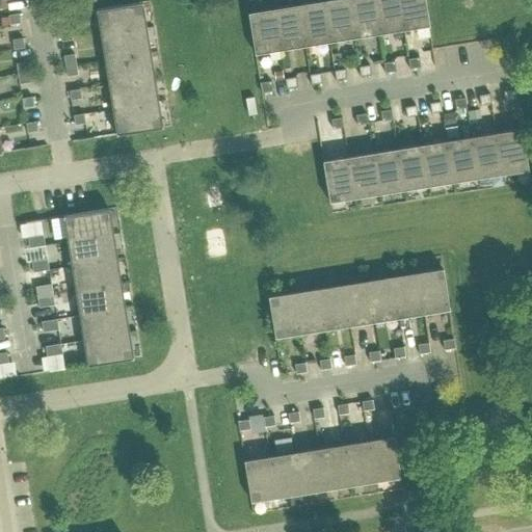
[(298,4),(304,46),(329,42),(322,0),(298,4)]
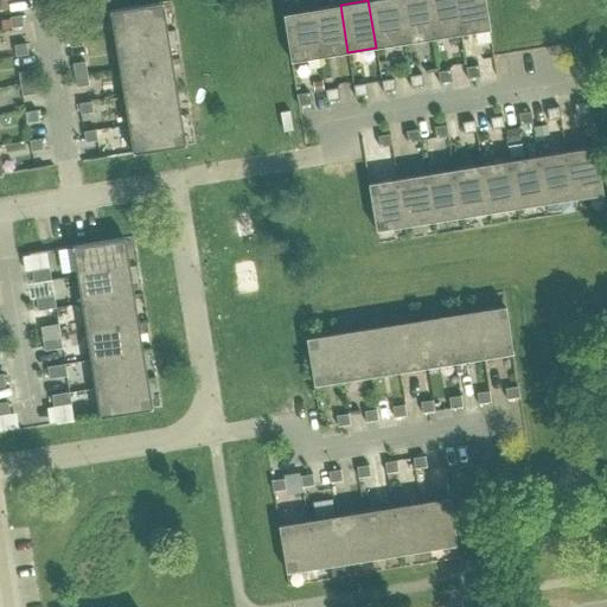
[(370,0),(368,0),(376,48),(403,43),(396,0),(370,0)]
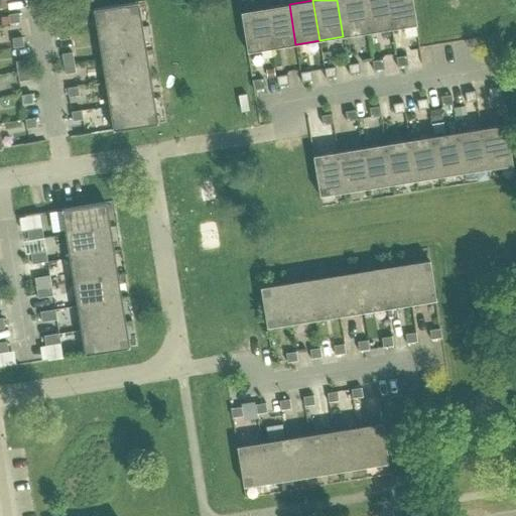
[(337,0),(343,36),(367,32),(361,0),(337,0)]
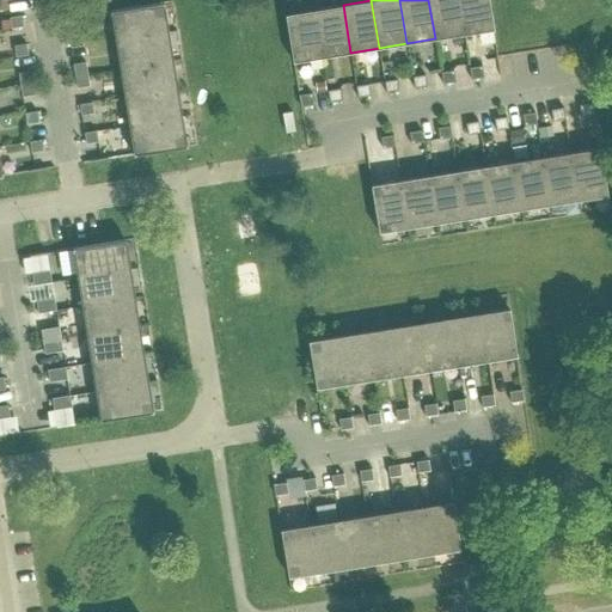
[(428,0),(435,38),(464,34),(458,0),(428,0)]
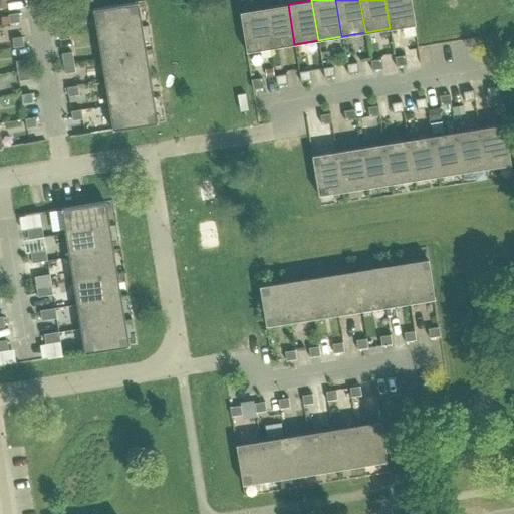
[(384,0),(390,28),(414,24),(410,0),(384,0)]
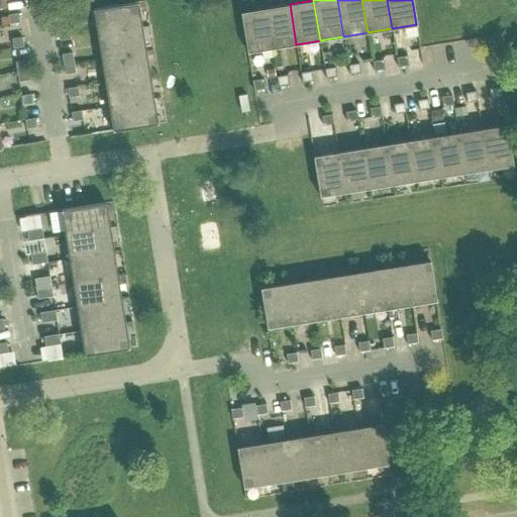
[(133,3),(93,9),(93,10),(97,34),(141,27),(142,27),(138,2),(133,3)]
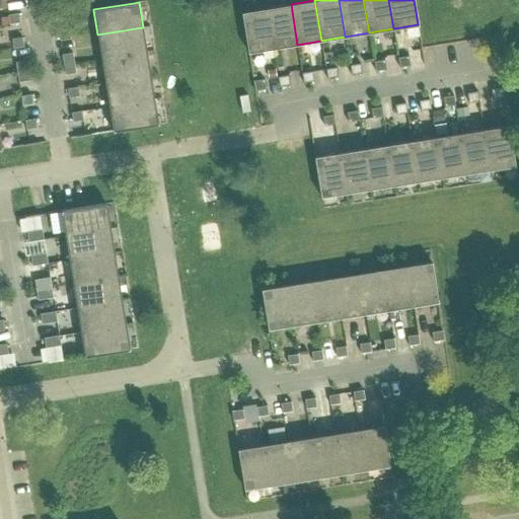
[(267,8),(273,48),(297,45),(291,4),(267,8)]
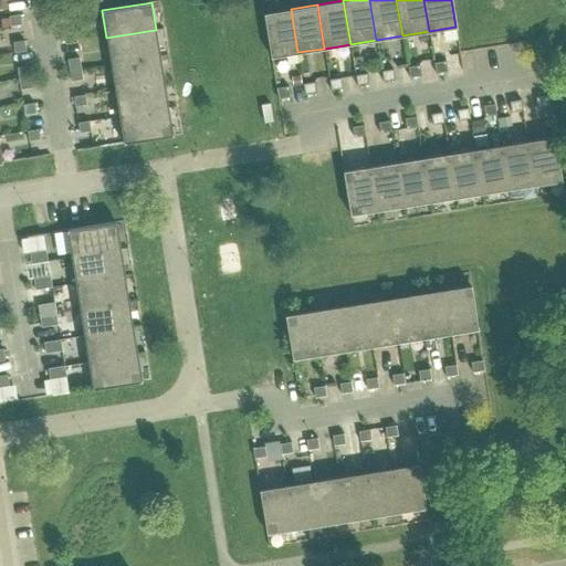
[(297,52),(291,9),(263,13),(271,56),(297,52)]
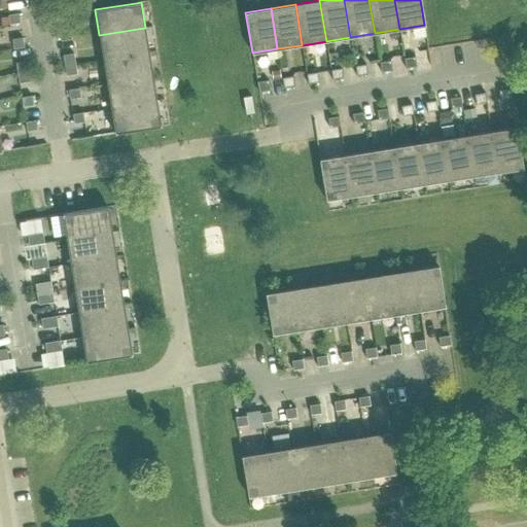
[(9,24),(20,23),(19,13),(8,14),(9,24)]
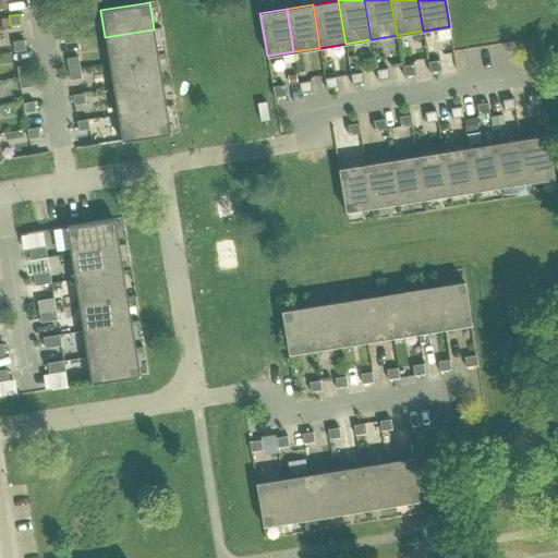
[(153,29),(105,37),(109,62),(157,55),(154,29),(153,29)]
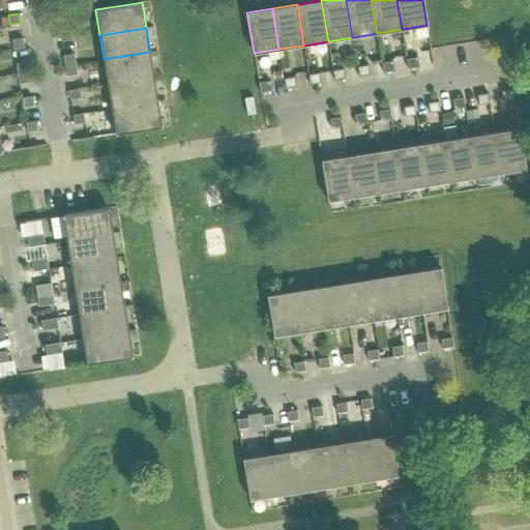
[(61,41),(71,39),(69,30),(59,32),(61,41)]
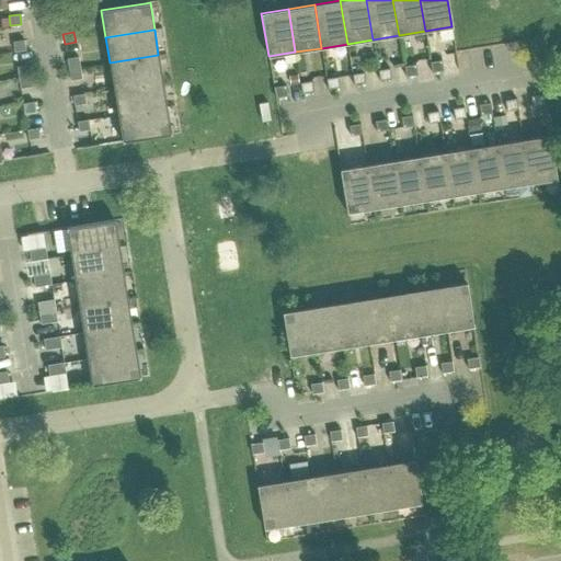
[(14,52),(25,50),(24,39),(12,42),(14,52)]
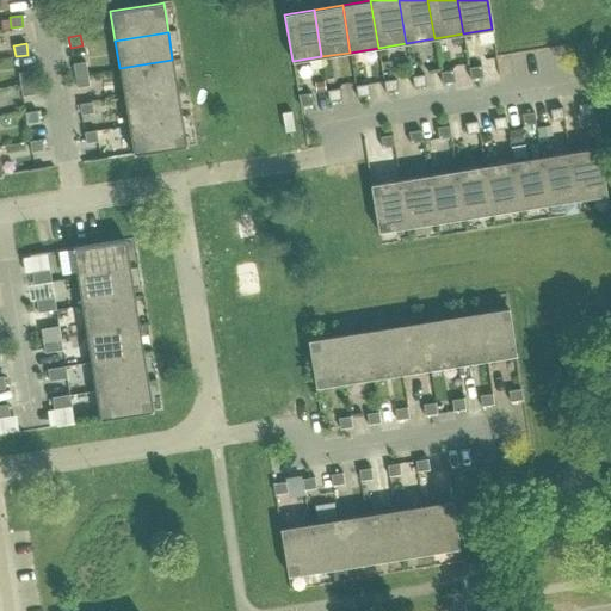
[(172,60),(119,68),(124,97),(177,88),(172,60)]
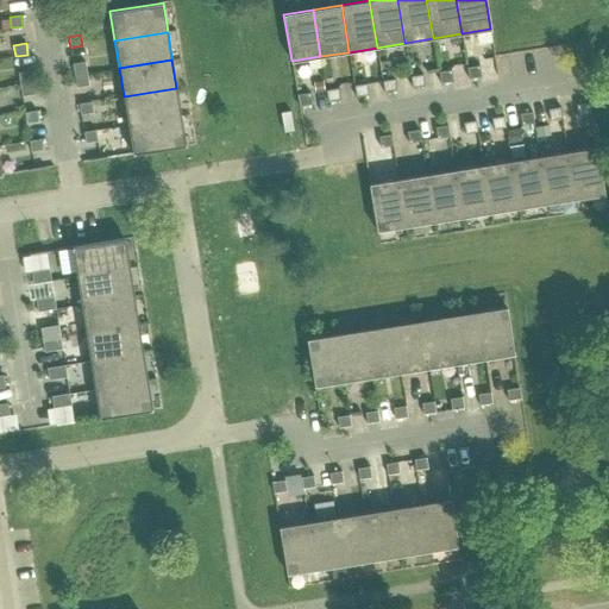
[(75,75),(87,74),(85,62),(73,63),(75,75)]
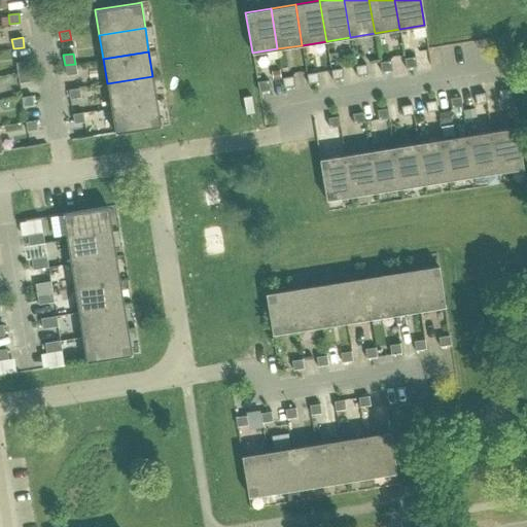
[(414,57),(403,59),(406,68),(416,66),(414,57)]
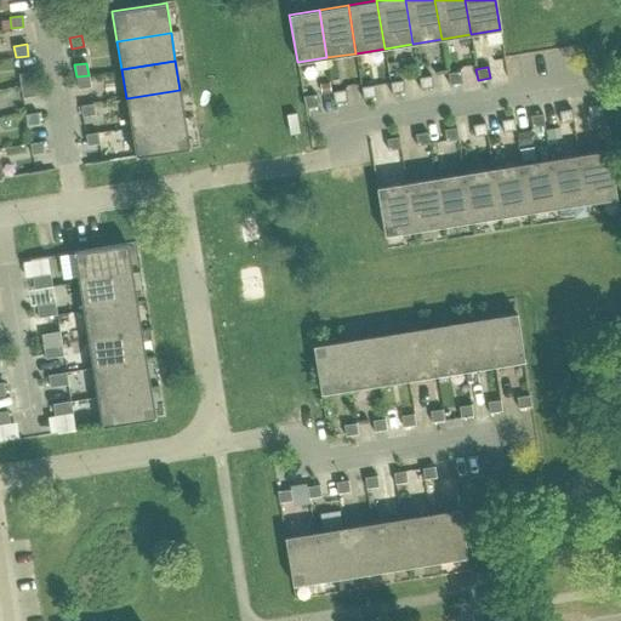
[(21,86),(33,84),(30,72),(18,74),(21,86)]
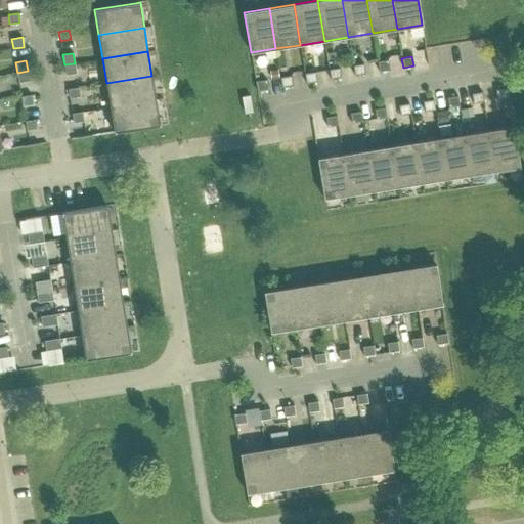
[(388,60),(378,61),(379,72),(389,70),(388,60)]
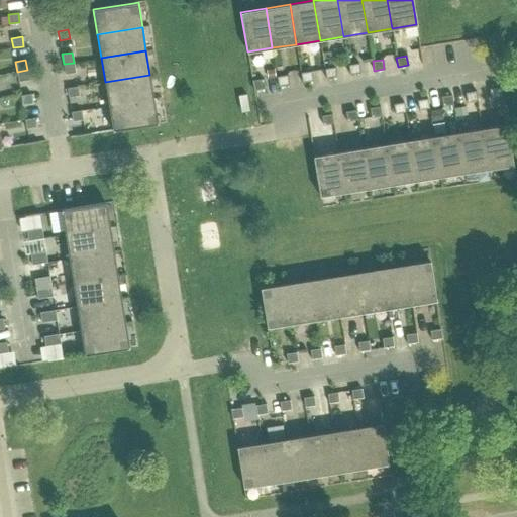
[(74,63),(64,64),(65,74),(75,73),(74,63)]
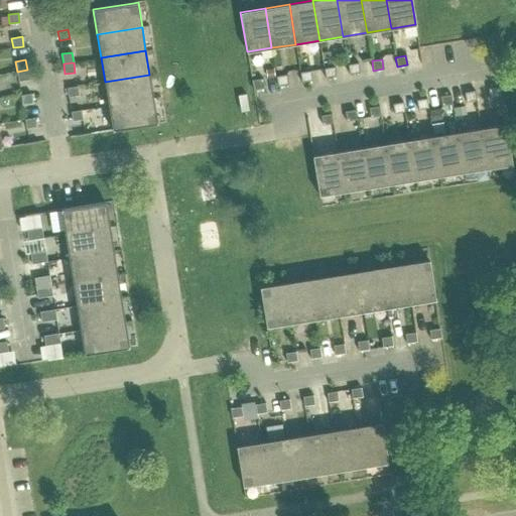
[(358,63),(348,65),(349,74),(359,73),(358,63)]
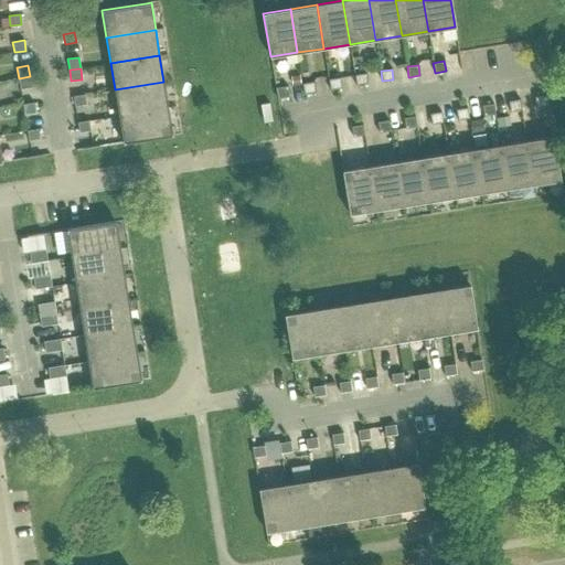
[(365,74),(354,75),(356,85),(368,84),(365,74)]
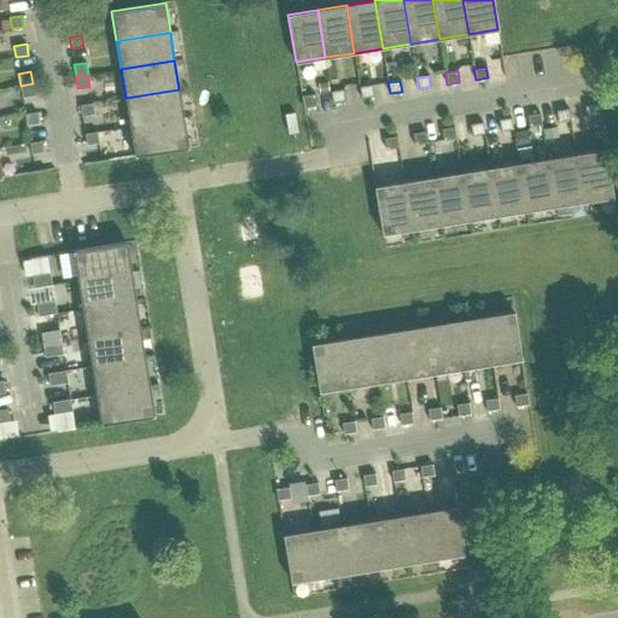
[(33,83),(21,86),(22,98),(34,95),(33,83)]
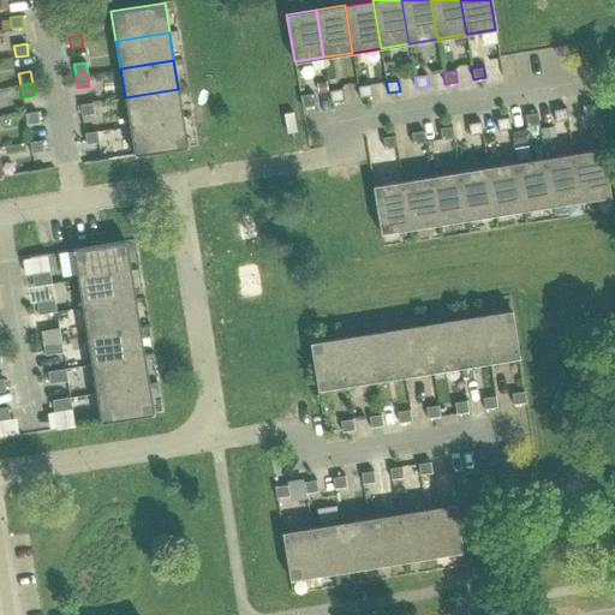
[(370,84),(357,87),(359,97),(360,97),(371,95),(370,84)]
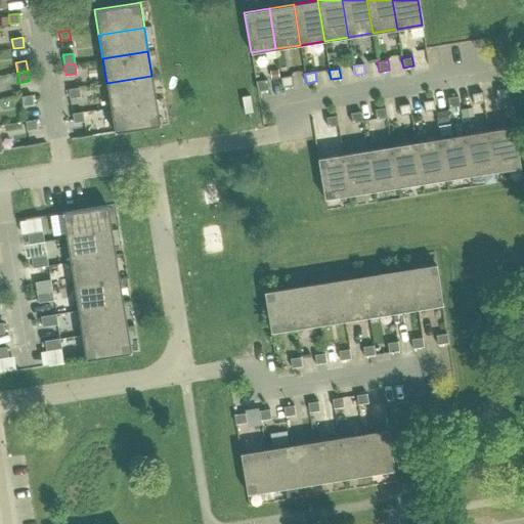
[(151,76),(106,83),(110,107),(156,100),(151,76)]
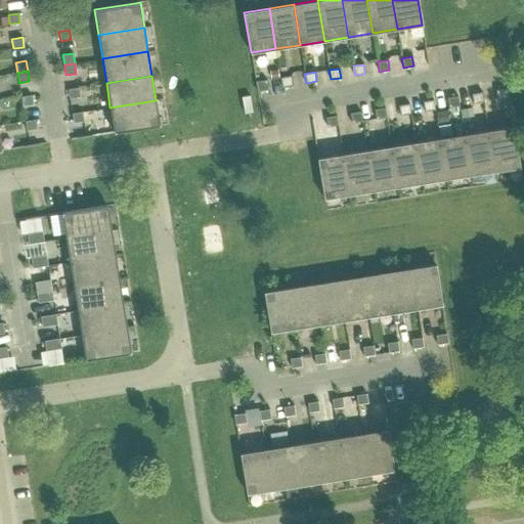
[(291,76),(280,78),(281,87),(292,85),(291,76)]
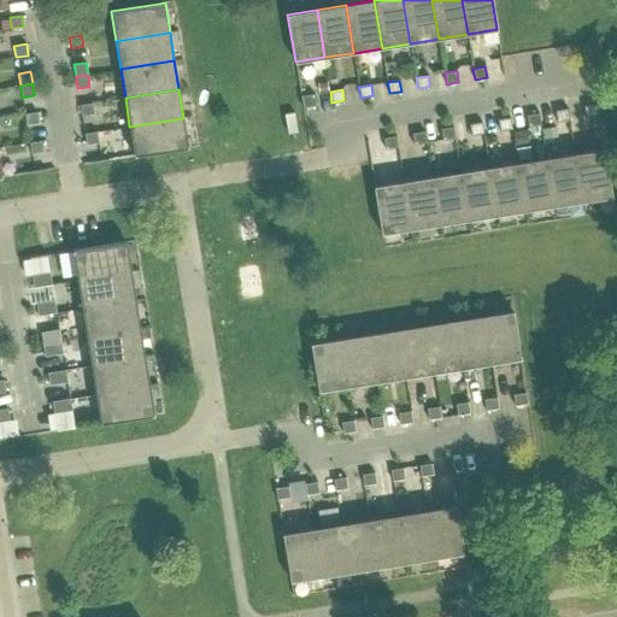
[(300,95),(303,107),(304,107),(316,105),(313,94),(301,97),(301,95),(300,95)]
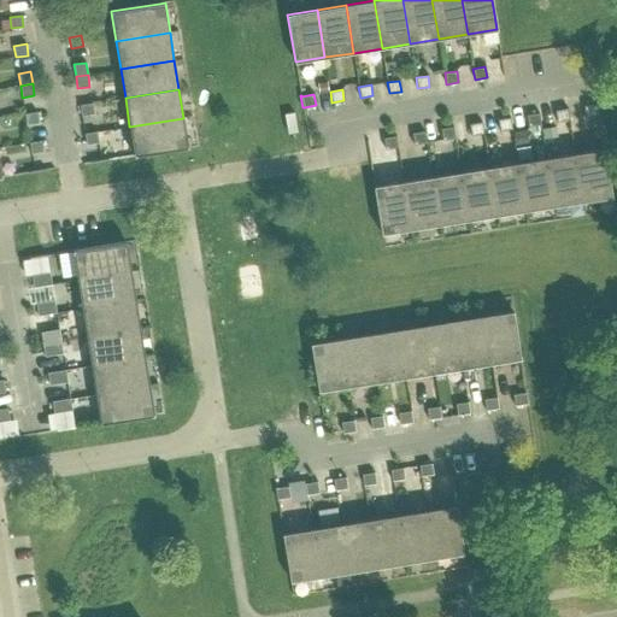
[(82,116),(94,113),(92,103),(80,105),(82,116)]
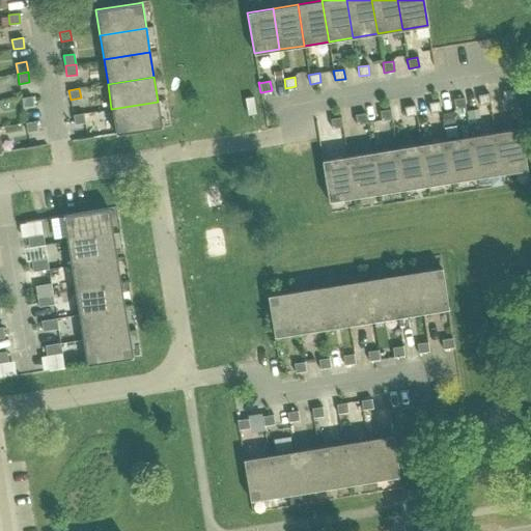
[(515,100),(513,88),(512,89),(502,91),(504,101),(513,99),(513,100),(515,100)]
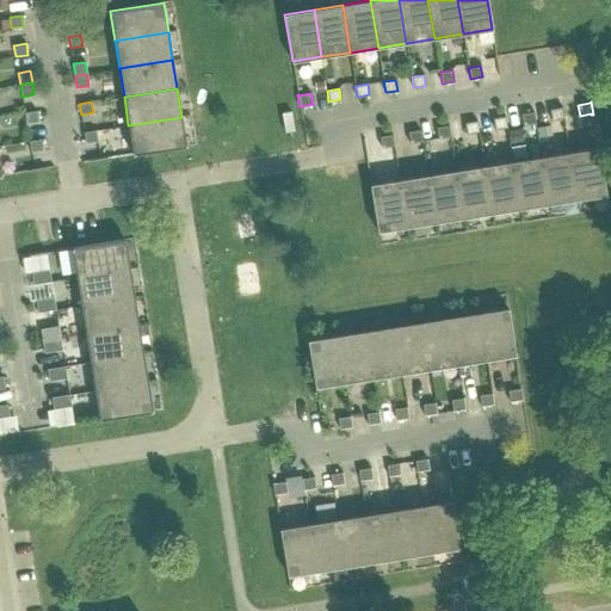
[(551,121),(563,118),(561,107),(549,110),(551,121)]
